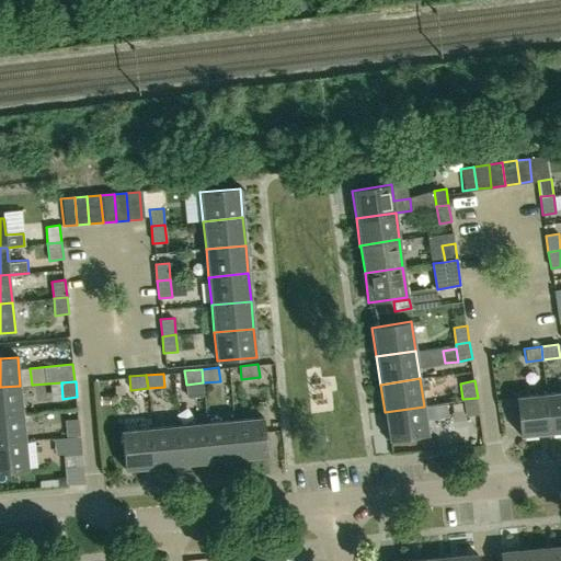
[(0,415),(23,413),(20,386),(0,387),(0,415)]
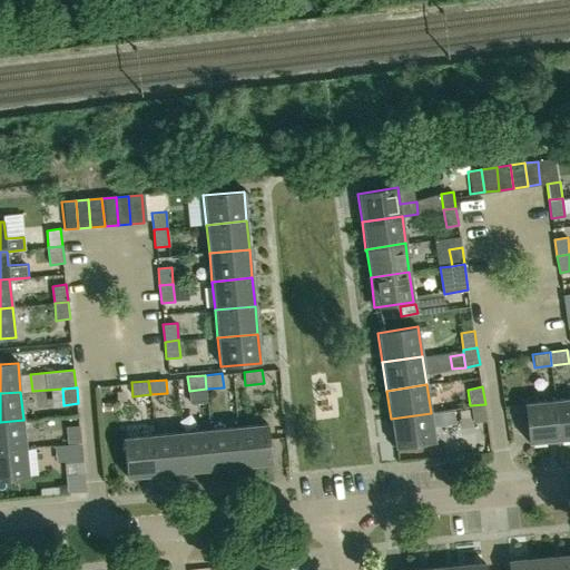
[(558,441),(569,439),(569,397),(553,400),(558,441)]
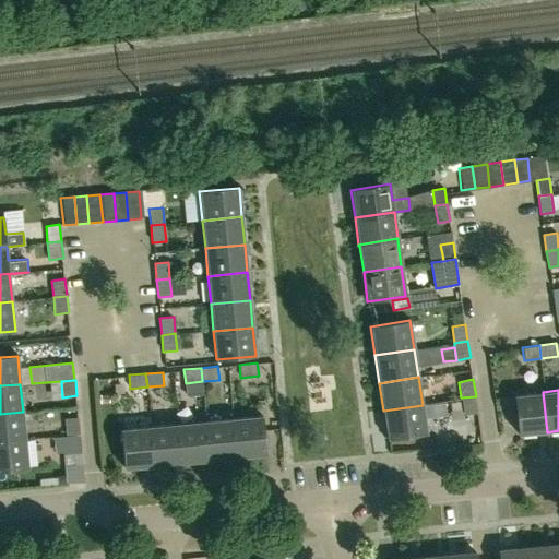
[(519,435),(547,432),(543,392),(514,395),(519,435)]
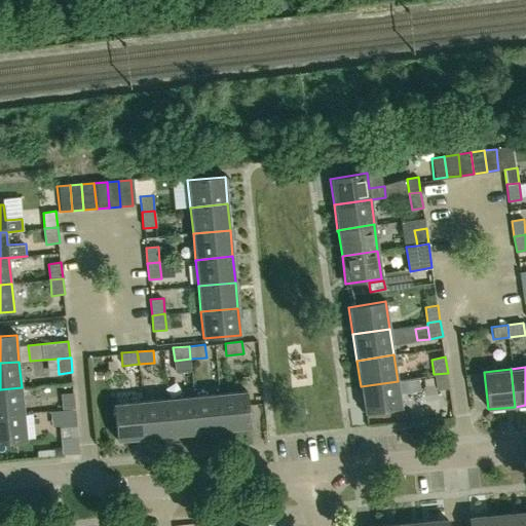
[(437,390),(450,388),(448,373),(434,374),(437,390)]
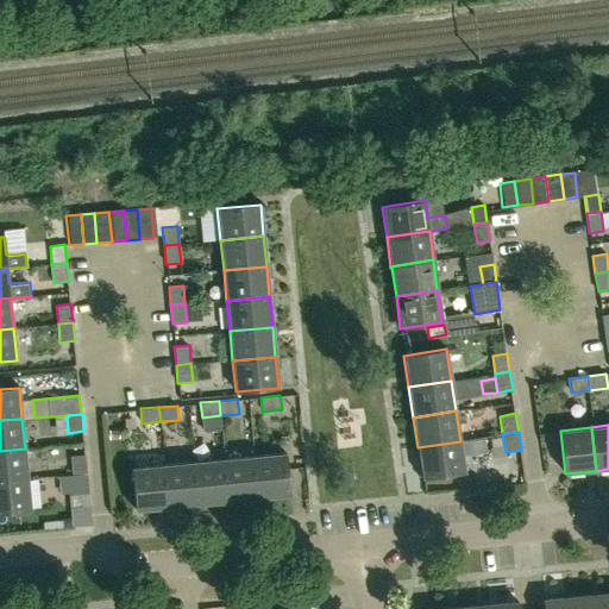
[(421,478),(465,472),(460,441),(418,447),(421,478)]
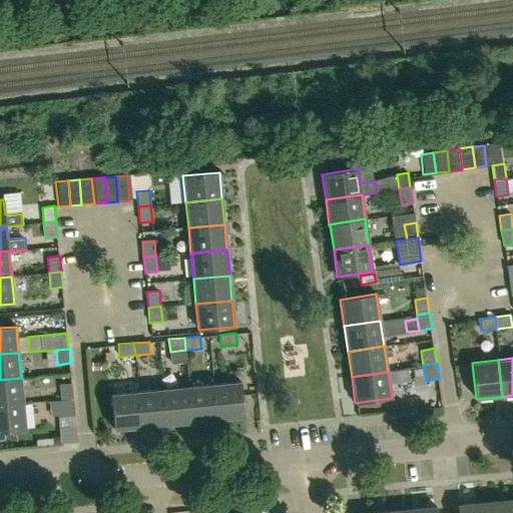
[(0,406),(23,404),(21,378),(0,380),(0,406)]
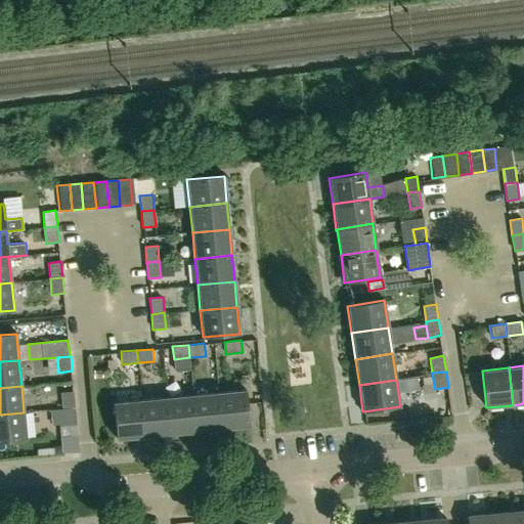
[(221,430),(249,427),(245,390),(218,393),(221,430)]
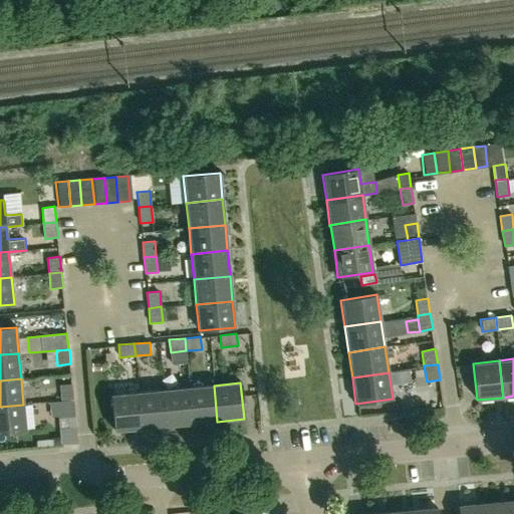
[(53,402),(73,400),(72,383),(59,384),(61,401),(53,401),(53,402)]
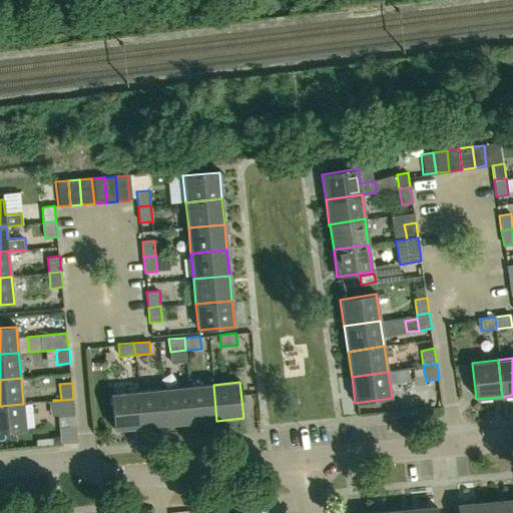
[(191,423),(216,421),(213,385),(187,387),(191,423)]
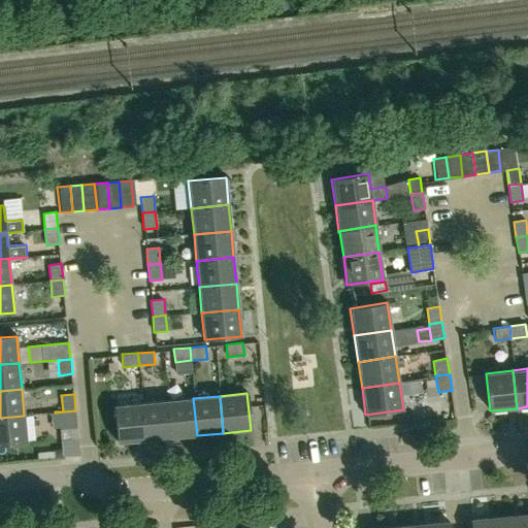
[(170,438),(197,435),(193,398),(167,401),(170,438)]
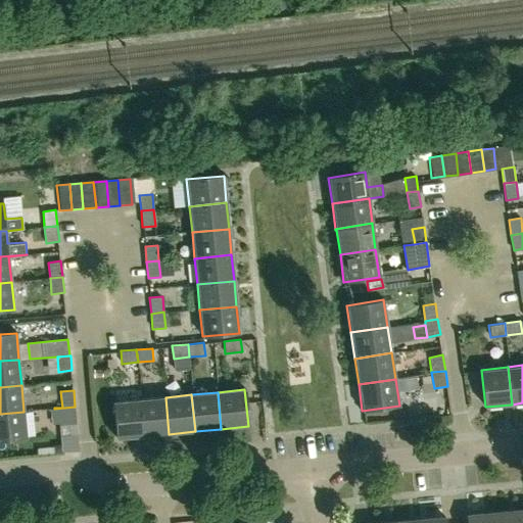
[(143,436),(169,434),(165,397),(140,399),(143,436)]
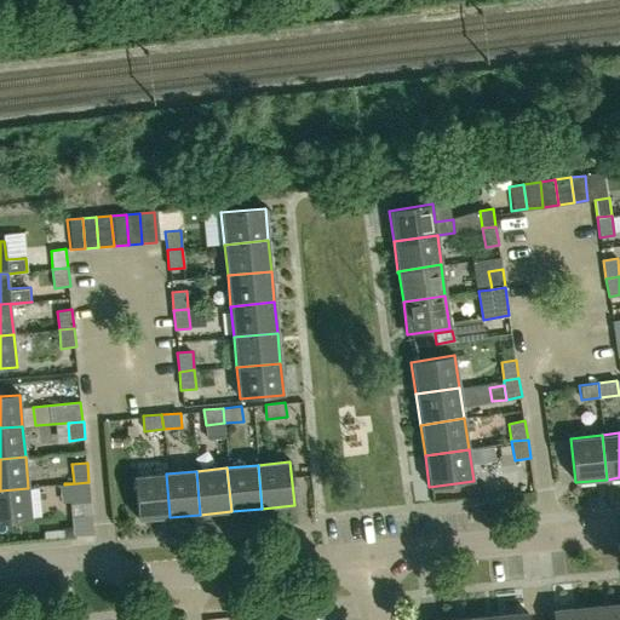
[(138,521),(170,517),(166,474),(135,477),(138,521)]
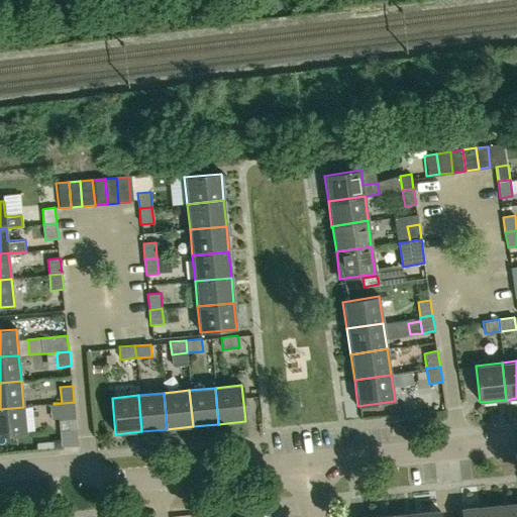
[(77,428),(74,402),(54,404),(55,419),(59,419),(60,430),(77,428)]
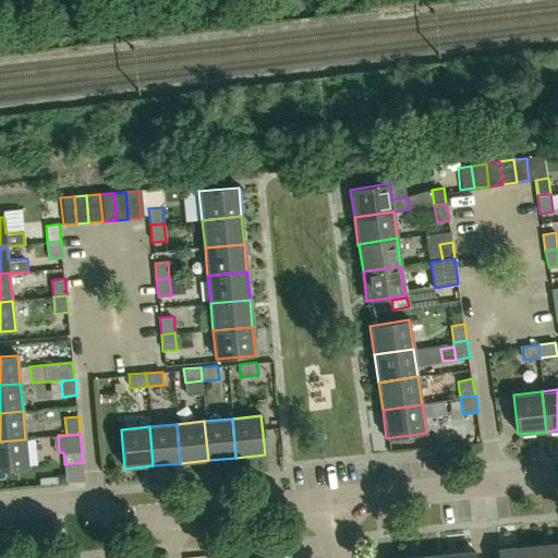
[(0,470),(28,468),(25,439),(0,441),(0,470)]
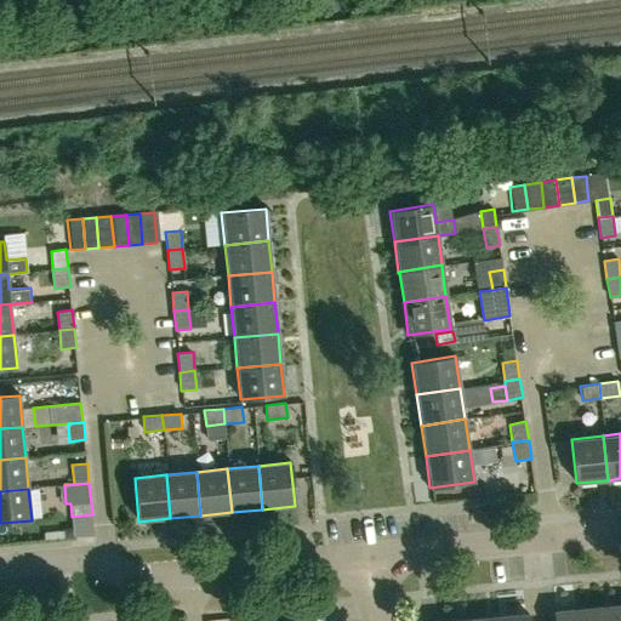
[(586,620),(616,620),(615,605),(586,609),(586,620)]
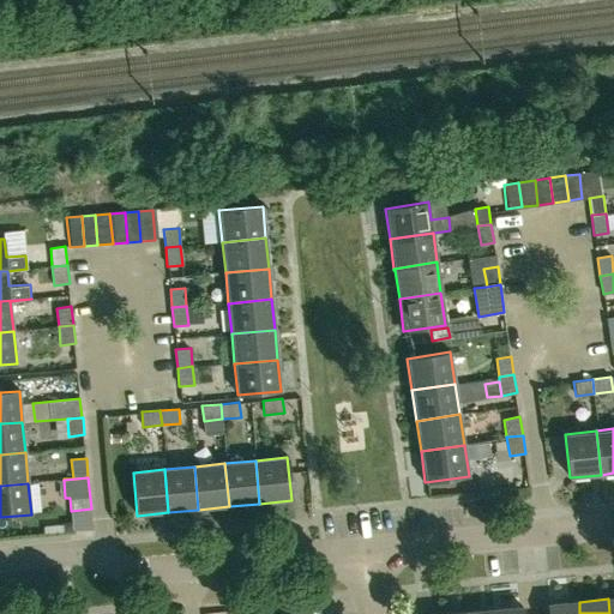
[(548,613),(579,613),(579,602),(548,605),(548,613)]
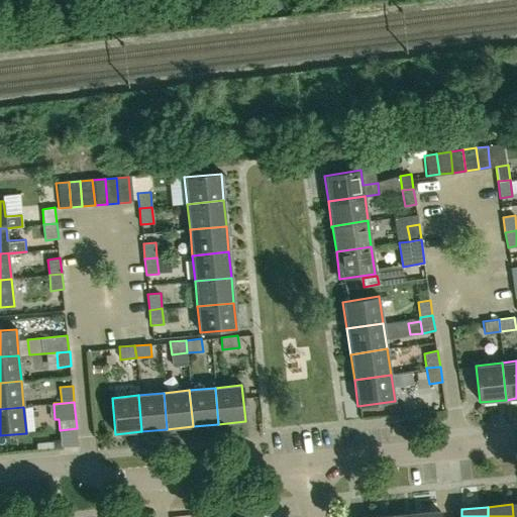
All buildings are outlined.
